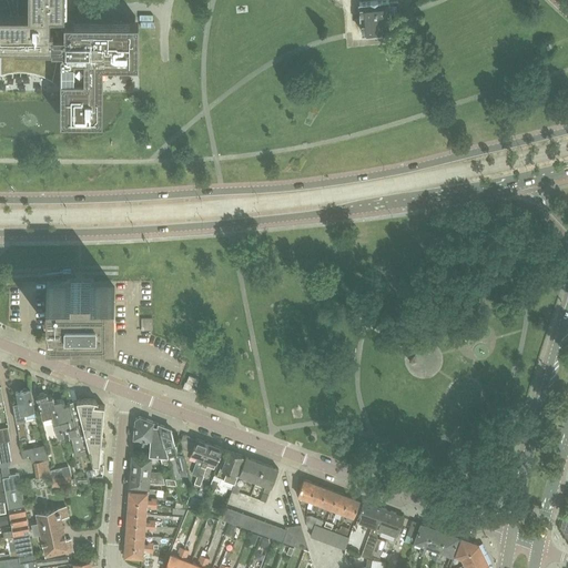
[(138,62),(139,20),(64,20),(64,21),(62,21),(62,14),(64,14),(64,0),(28,0),(29,13),(14,13),(0,12),(0,44),(6,46),(6,53),(0,53),(0,54),(3,54),(3,72),(0,72),(0,74),(1,74),(4,73),(9,72),(13,71),(17,71),(21,71),(26,71),(30,71),(33,72),(38,73),(41,74),(46,75),(49,78),(53,80),(57,82),(60,83),(60,119),(102,119),(103,81),(105,79),(104,79),(103,80),(103,62),(138,62)]
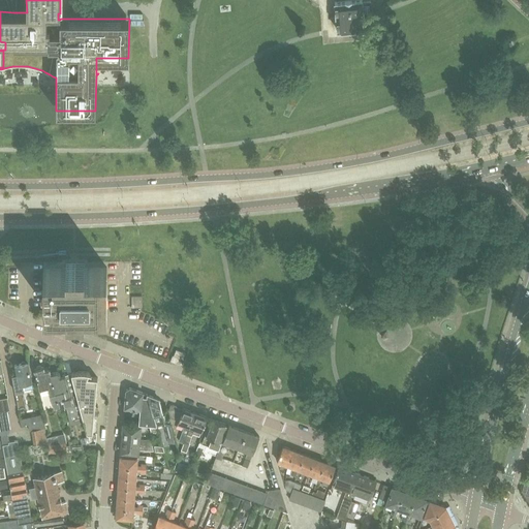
[(348,29),(353,28),(362,27),(362,28),(365,27),(372,26),(370,1),(362,2),(362,1),(362,0),(359,0),(350,1),(350,0),(345,1),(336,2),(336,1),(334,2),(334,4),(335,4),(335,11),(336,13),(335,13),(336,30),(339,30),(339,29),(348,28),(348,29)]
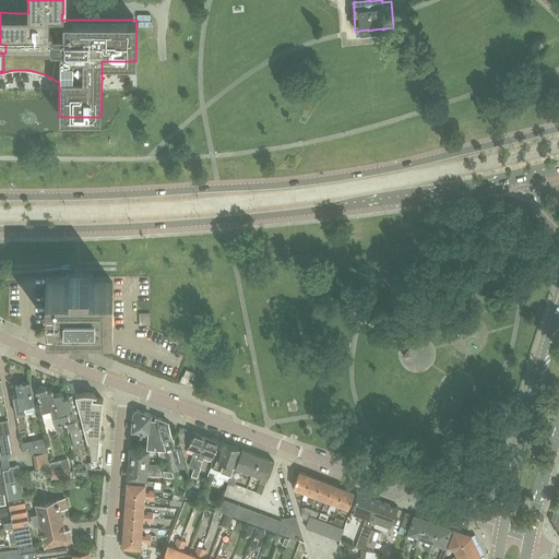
[(90,321),(113,321),(113,282),(90,282),(90,277),(69,277),(69,283),(46,283),(46,321),(70,321),(70,326),(90,326),(90,321)]
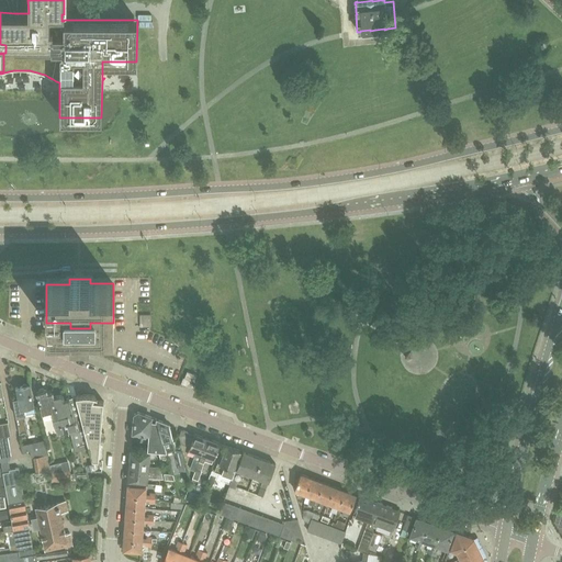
[(150,314),(139,315),(139,327),(150,326),(150,314)]
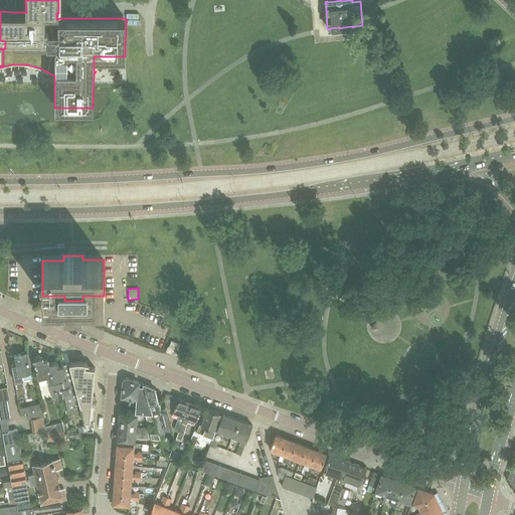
[(178,349),(180,343),(174,341),(171,340),(169,346),(178,349)]
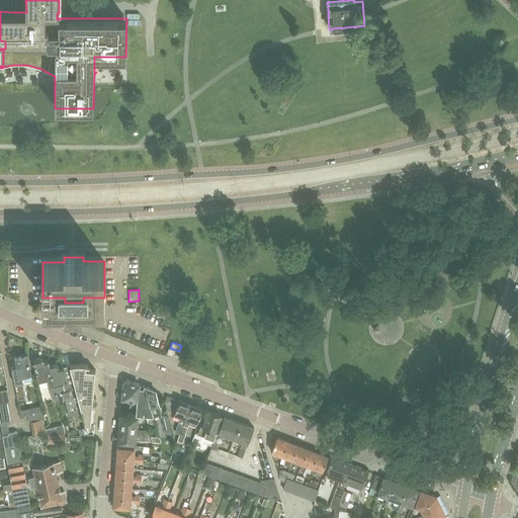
[(167,353),(178,357),(180,352),(169,348),(167,353)]
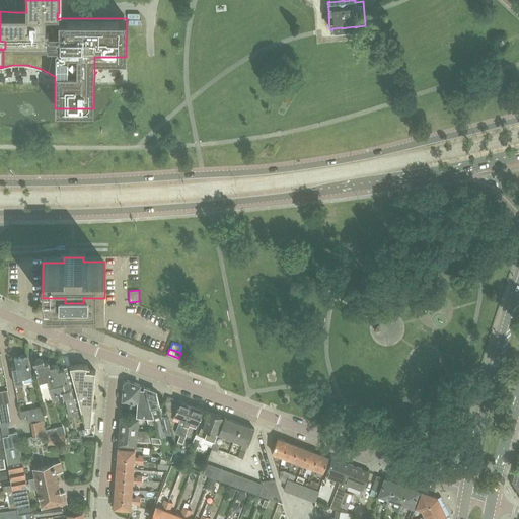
[(27,356),(13,358),(18,383),(15,383),(17,398),(24,396),(21,383),(23,382),(22,376),(30,374),(27,356)]
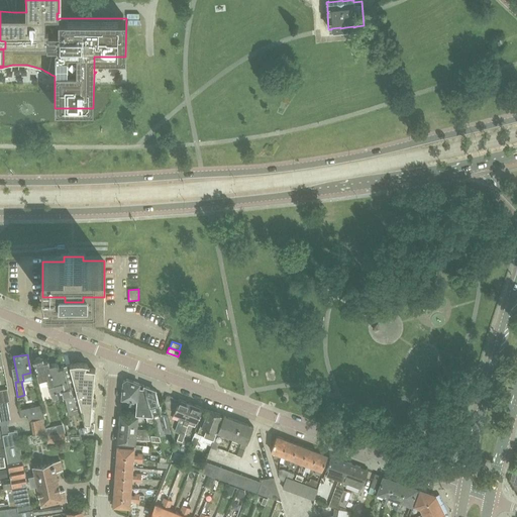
[(34,365),(40,384),(48,382),(49,388),(54,399),(59,397),(57,390),(55,384),(49,365),(47,360),(45,360),(45,358),(42,359),(42,358),(41,359),(39,357),(36,358),(35,360),(34,360),(34,365)]
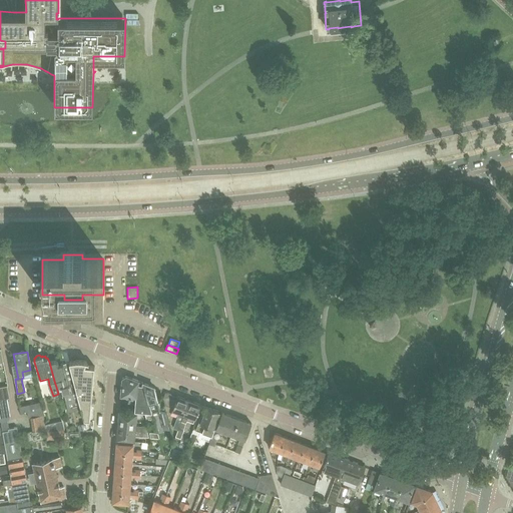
[(90,419),(91,405),(94,366),(85,365),(85,362),(86,362),(86,361),(84,361),(82,360),(76,360),(69,361),(71,369),(74,379),(77,392),(78,397),(84,418),(85,422),(87,430),(93,429),(94,419),(93,419),(90,419)]
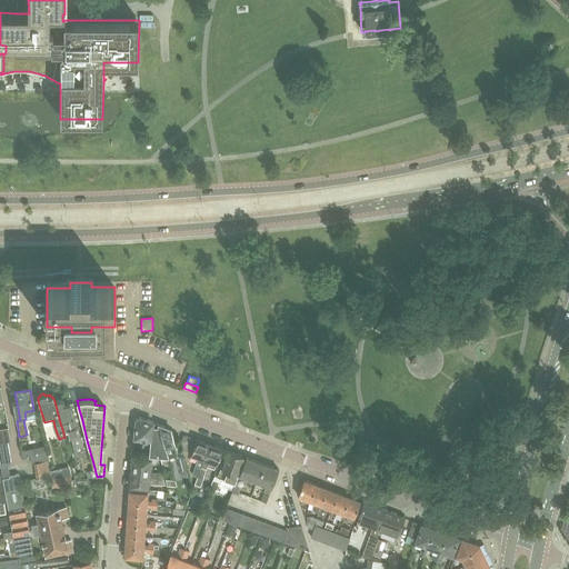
[(62,429),(65,437),(65,438),(70,437),(71,439),(86,435),(82,420),(79,409),(77,400),(65,403),(63,401),(61,400),(55,401),(60,422),(62,429)]
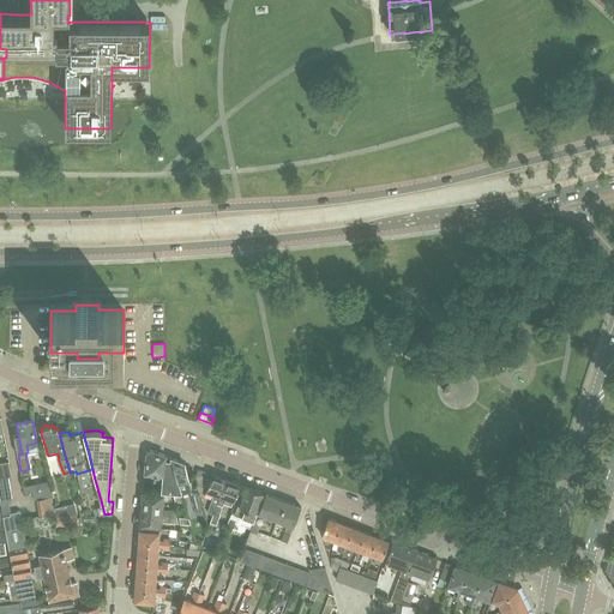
[(181,493),(179,482),(178,482),(172,458),(160,453),(158,453),(152,451),(152,450),(151,450),(150,451),(148,452),(146,452),(146,453),(146,461),(146,463),(145,464),(146,464),(146,467),(145,467),(145,468),(144,479),(151,479),(156,480),(156,477),(162,479),(161,491),(181,493)]
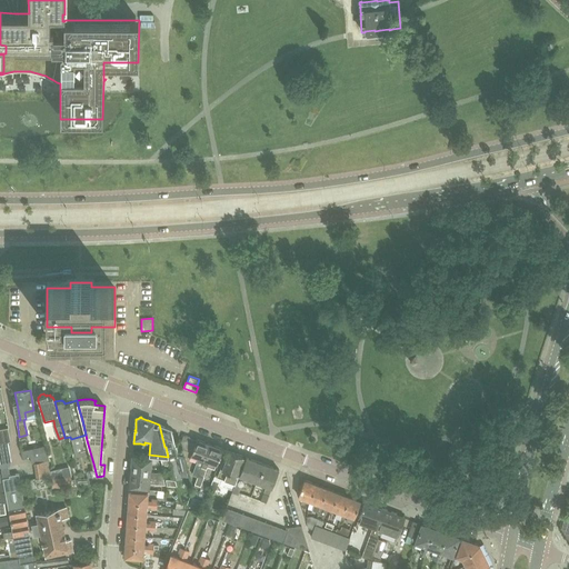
[(171,429),(159,425),(165,447),(166,447),(169,446),(171,457),(178,455),(173,441),(171,429)]
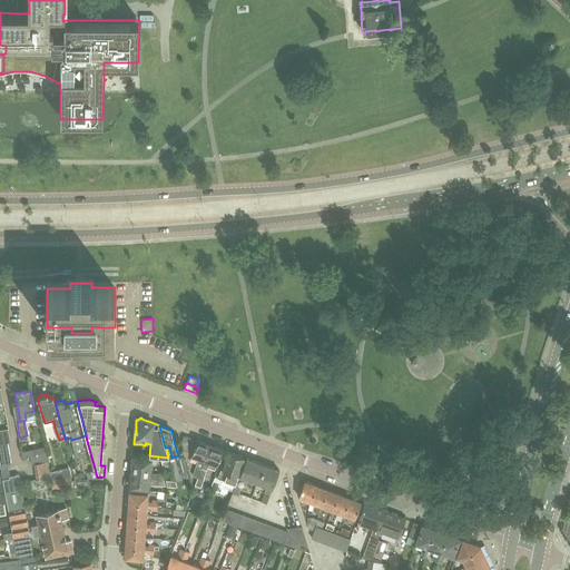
[(0,443),(8,442),(9,442),(8,434),(2,435),(1,428),(0,426),(0,443)]
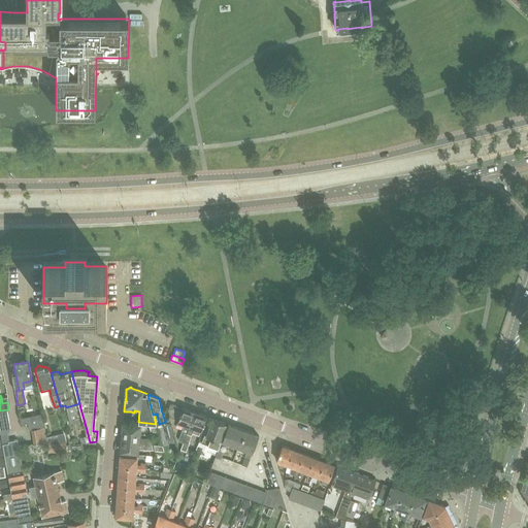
[(170,403),(168,408),(170,416),(172,417),(176,405),(170,403)]
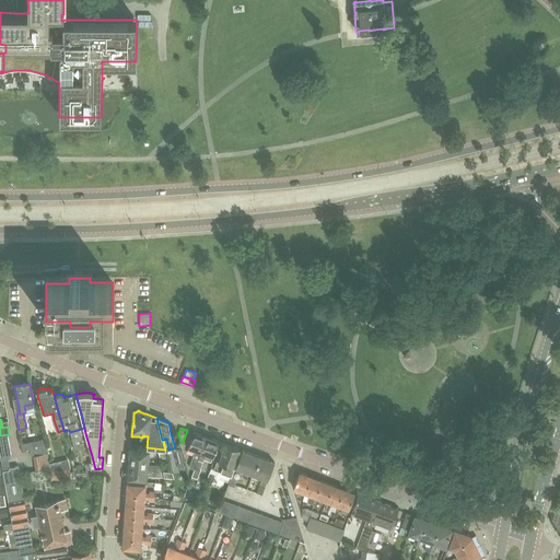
[(194,432),(187,430),(183,442),(189,444),(188,447),(197,450),(191,464),(196,466),(207,436),(194,432)]
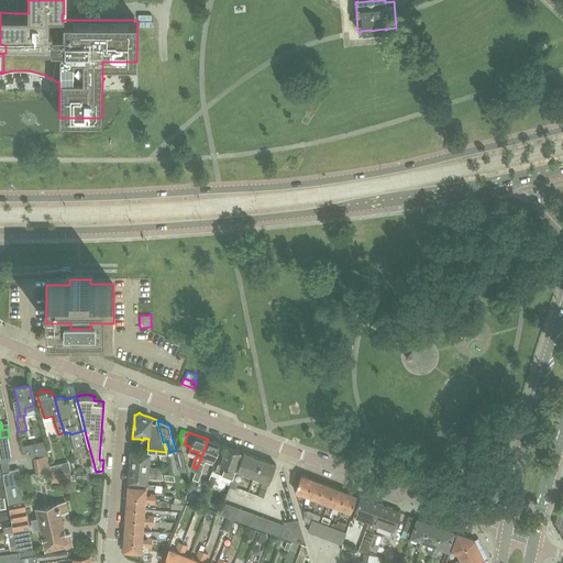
[(8,437),(0,438),(0,459),(0,461),(8,460),(8,456),(11,455),(8,437)]
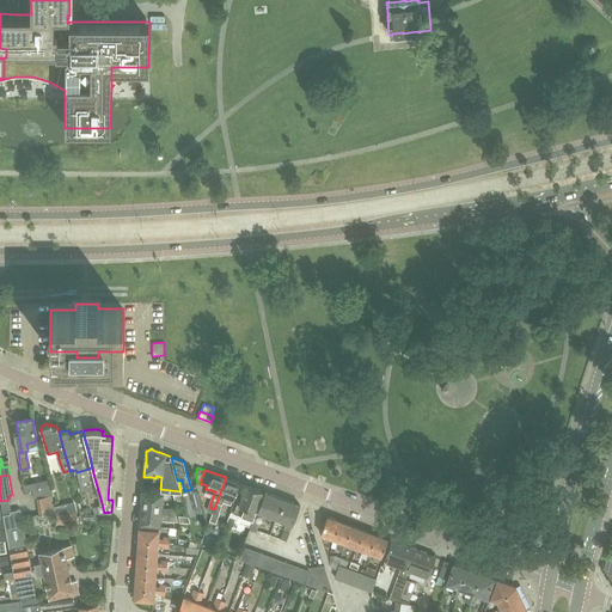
[(239,482),(226,477),(214,509),(208,524),(213,526),(214,522),(215,522),(224,501),(231,505),(233,499),(237,489),(239,482)]
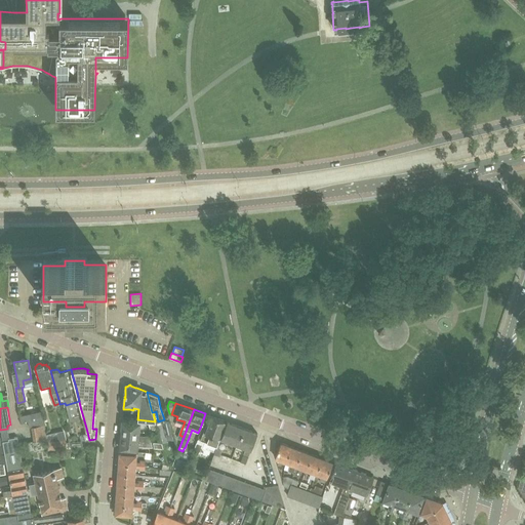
[(215,445),(225,420),(211,415),(207,427),(205,426),(200,440),(215,445)]
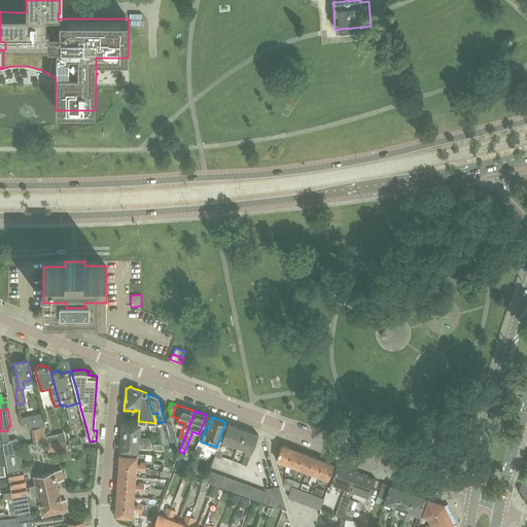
[(31,421),(28,422),(29,429),(45,425),(43,418),(31,421)]
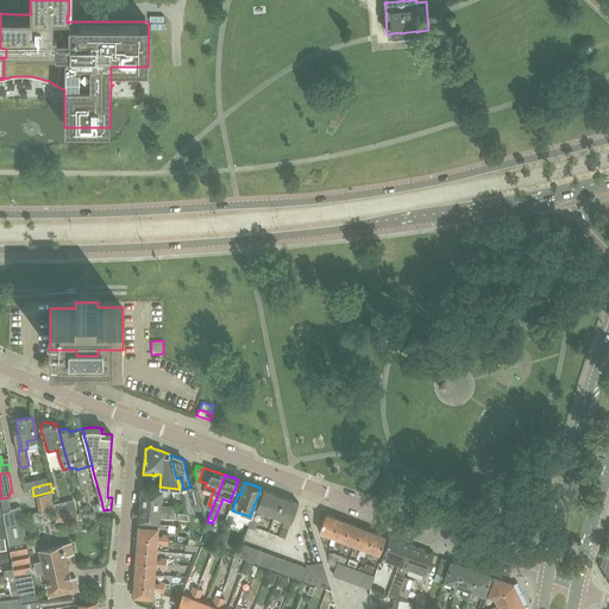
[(195,488),(189,489),(188,489),(192,503),(193,503),(194,510),(201,509),(199,502),(200,502),(195,488)]
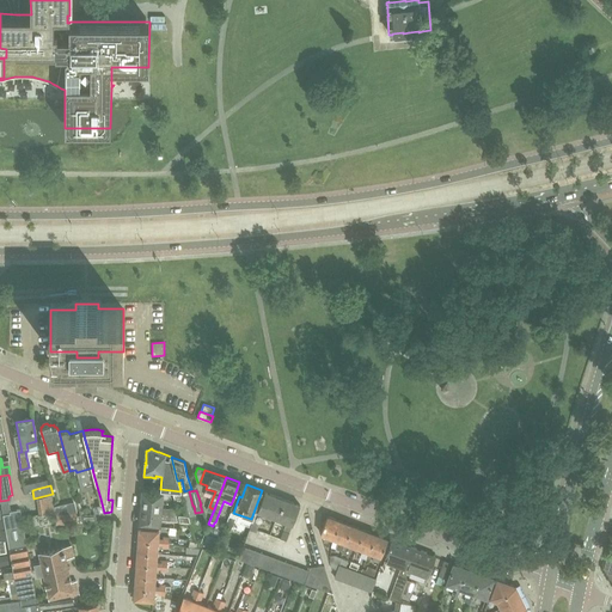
[(142,491),(141,501),(161,503),(161,499),(171,499),(170,493),(142,491)]
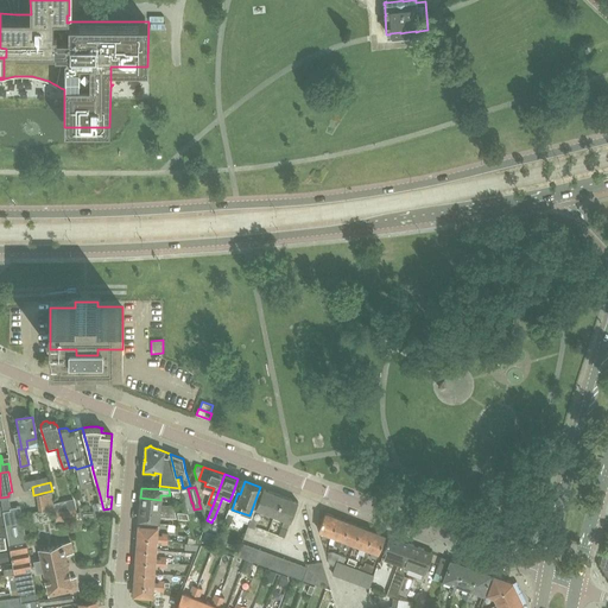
[(263,511),(271,514),(279,494),(261,488),(247,526),(255,529),(263,511)]
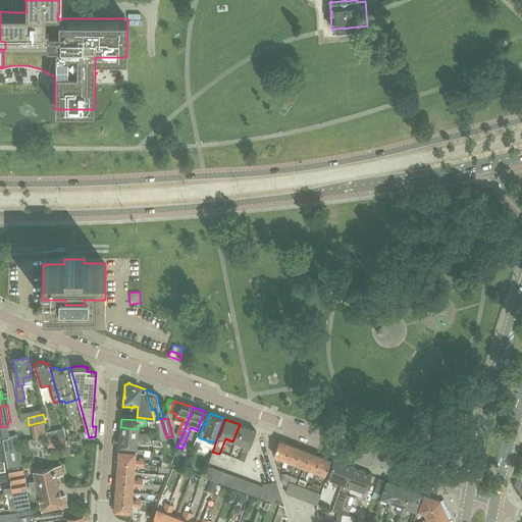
[(256,430),(240,424),(232,441),(241,445),(244,446),(243,452),(248,454),(256,430)]
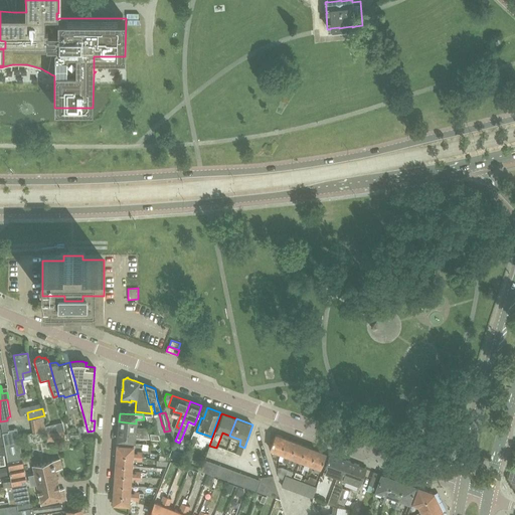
[(15,504),(16,504),(17,510),(33,507),(32,502),(30,502),(22,459),(17,428),(9,430),(7,421),(0,422),(7,462),(15,504)]
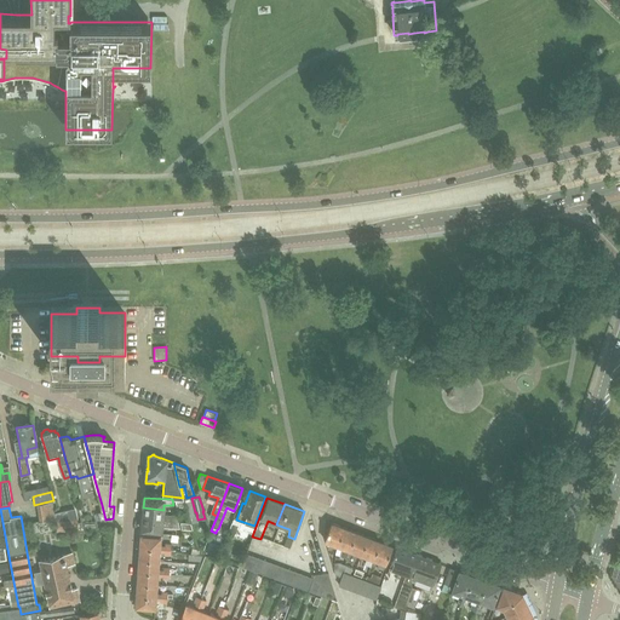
[(177,521),(176,515),(171,514),(171,515),(164,515),(164,510),(143,507),(143,518),(177,521)]
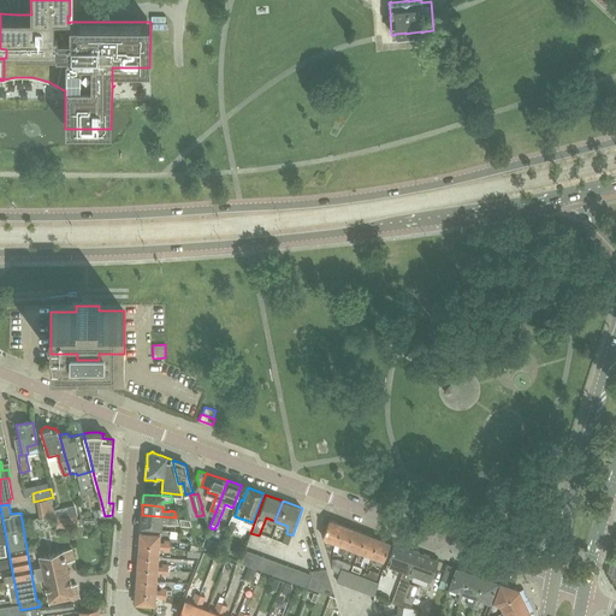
[(55,516),(76,514),(75,505),(55,509),(55,516)]
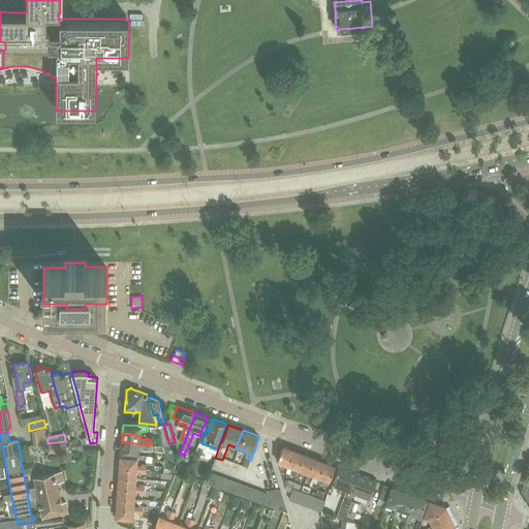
[(81,438),(81,444),(82,443),(82,444),(90,443),(88,435),(84,436),(84,438),(81,438)]
